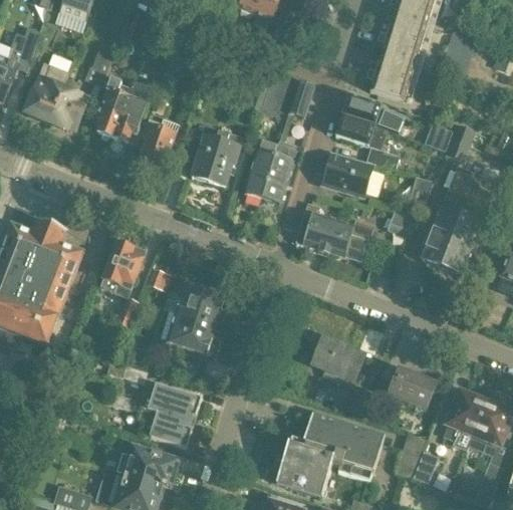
[(36,0),(35,5),(46,8),(48,0),(36,0)]
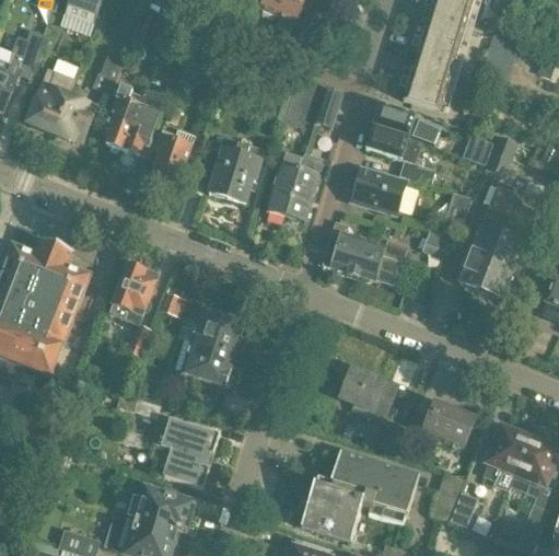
[(69,0),(65,13),(94,24),(102,0),(69,0)]
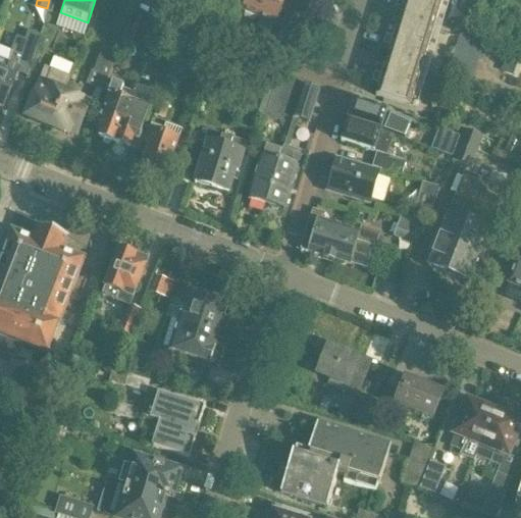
[(260,15),(266,0),(246,0),(243,8),(260,15)]
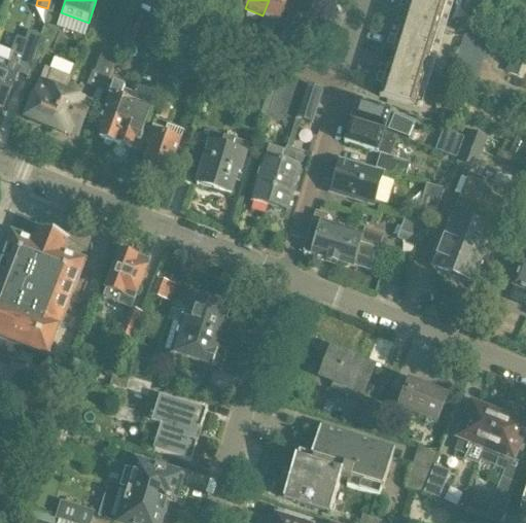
[(269,0),(263,15),(265,16),(261,24),(273,28),(276,21),(279,22),(287,0),(269,0)]
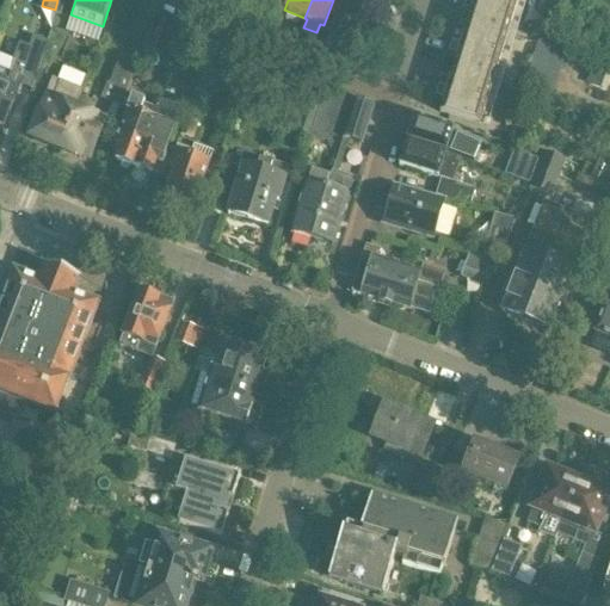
[(472,0),(472,1),(513,14),(518,0),(472,0)]
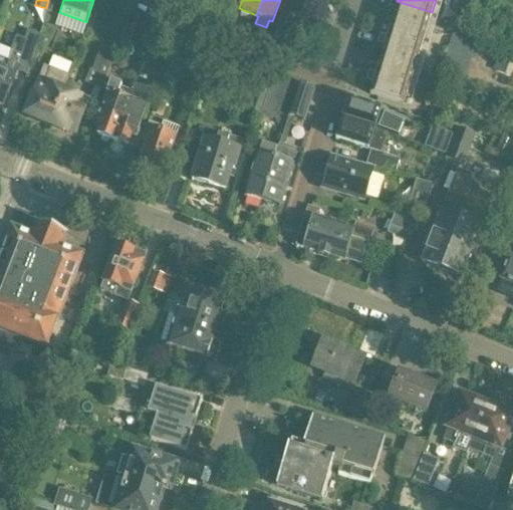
[(481,15),(487,0),(471,0),(468,9),(481,15)]
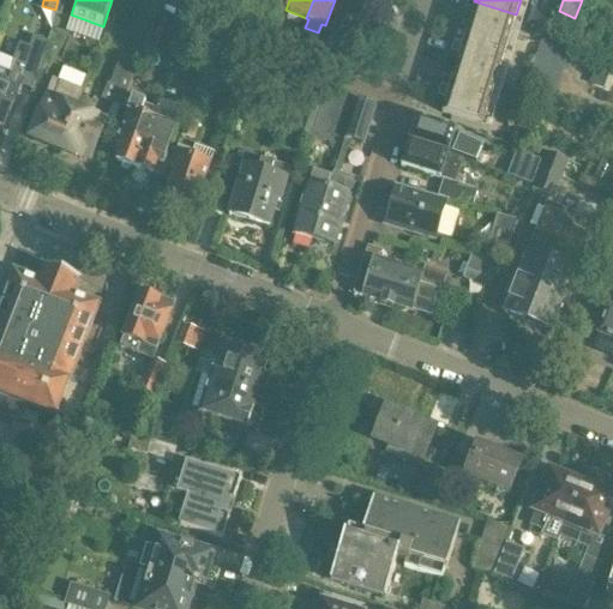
[(508,41),(516,14),(474,1),(472,10),(473,10),(467,29),(508,41)]
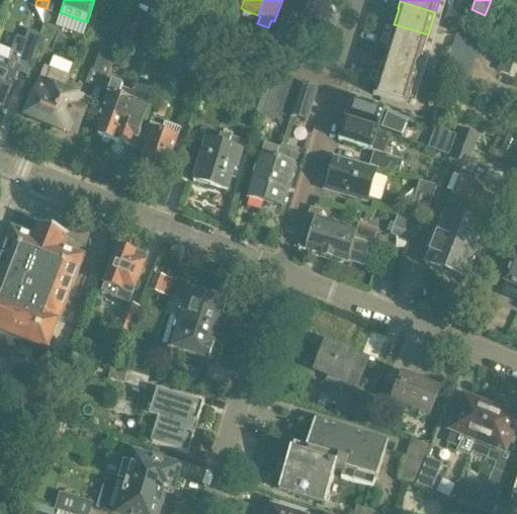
[(141,37),(148,18),(133,13),(125,32),(141,37)]
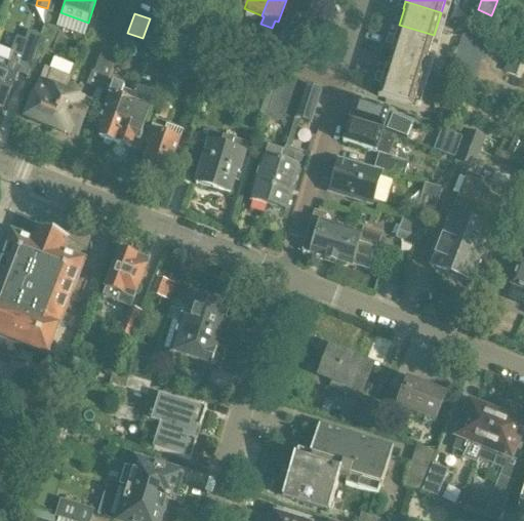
[(327,41),(328,37),(332,27),(320,23),(315,37),(327,41)]
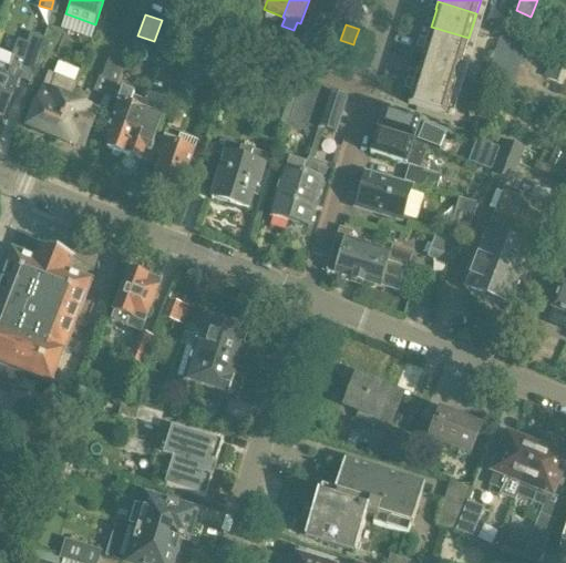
[(507,24),(497,54),(521,62),(531,32),(507,24)]
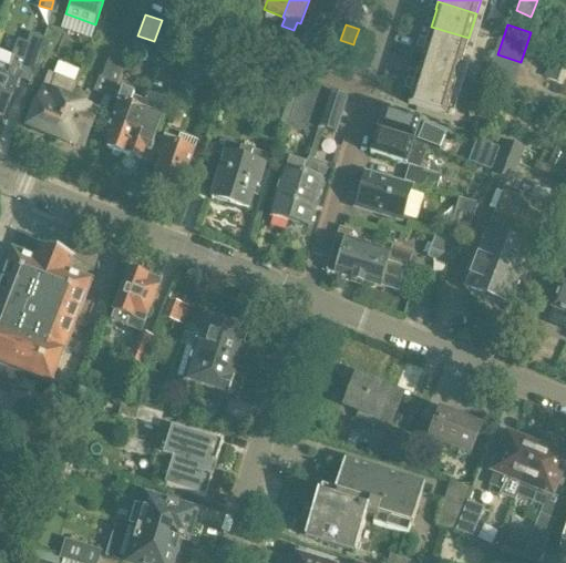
[(469,38),(431,27),(431,28),(430,28),(423,49),(424,50),(424,51),(461,63),(469,38)]
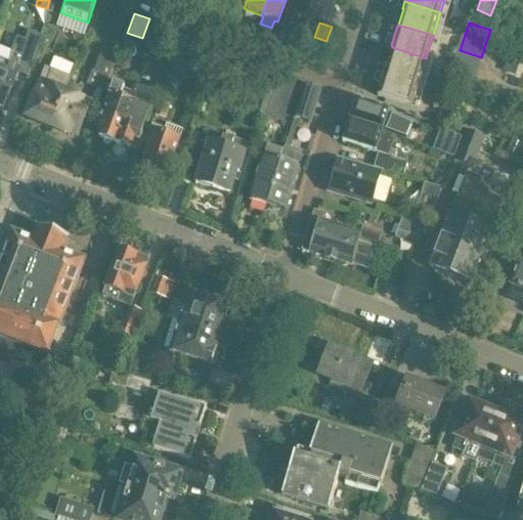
[(11,49),(0,44),(0,102),(4,104),(18,69),(29,73),(42,32),(30,28),(27,37),(17,34),(11,49)]
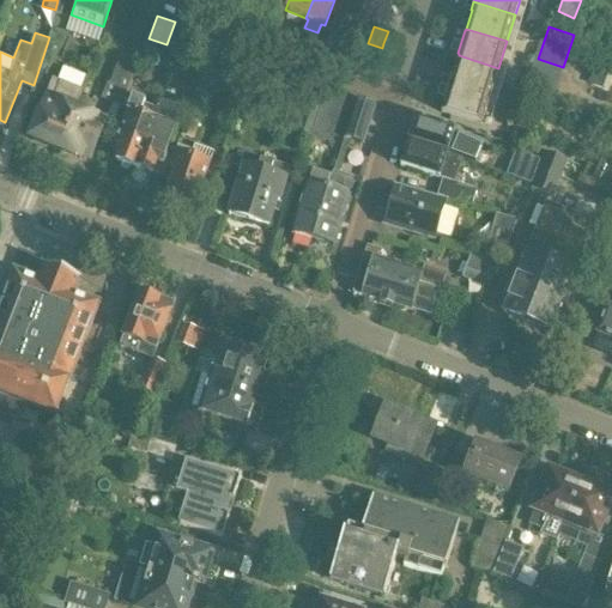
[(121,102),(139,56),(122,50),(111,79),(109,79),(103,96),(121,102)]
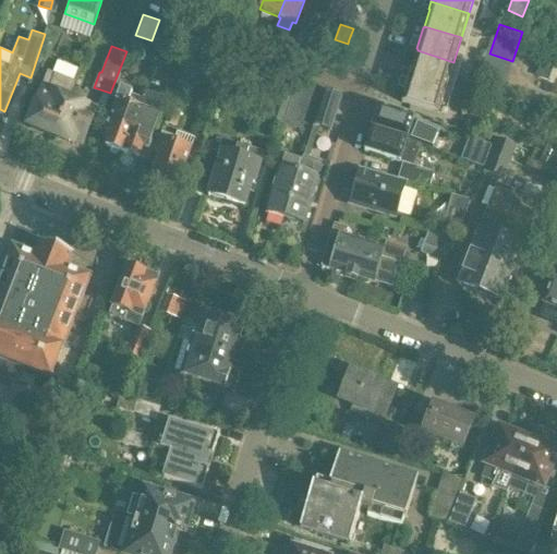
[(447,86),(453,62),(418,50),(412,68),(410,68),(408,74),(447,86)]
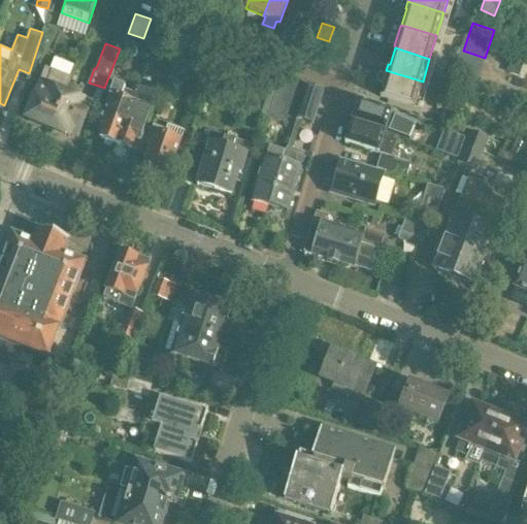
[(485,58),(463,51),(457,71),(479,78),(485,58)]
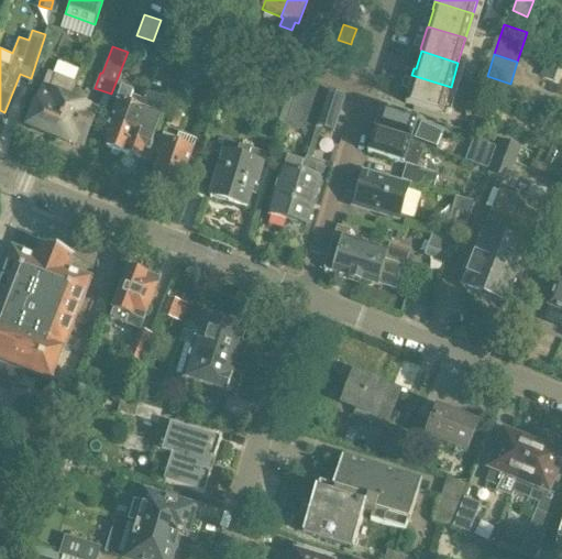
[(56,133),(72,96),(70,96),(77,80),(50,69),(32,114),(41,119),(39,125),(56,133)]
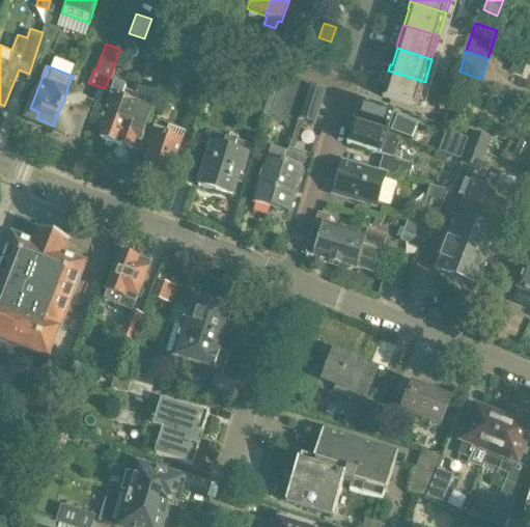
[(203,82),(207,72),(196,67),(192,78),(203,82)]
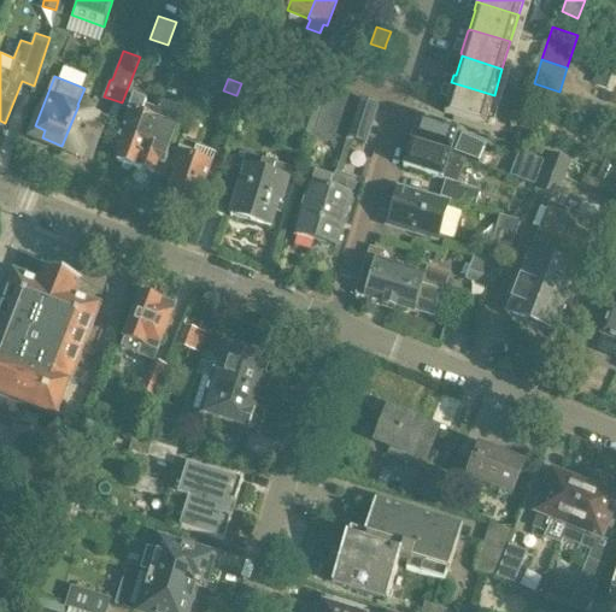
[(485,123),(494,95),(451,82),(446,99),(447,99),(445,110),(485,123)]
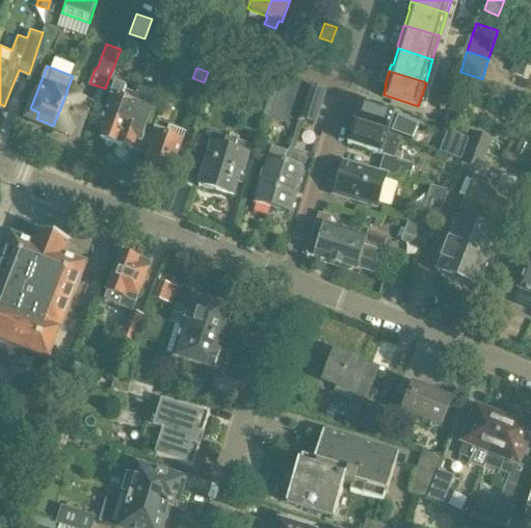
[(288,122),(300,82),(284,77),(271,116),(288,122)]
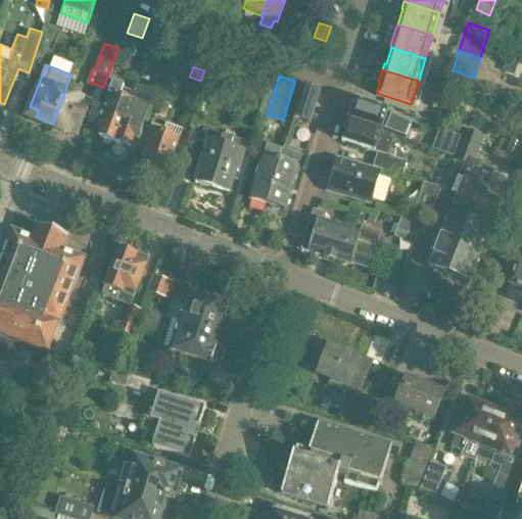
[(265,113),(273,88),(249,80),(241,106),(265,113)]
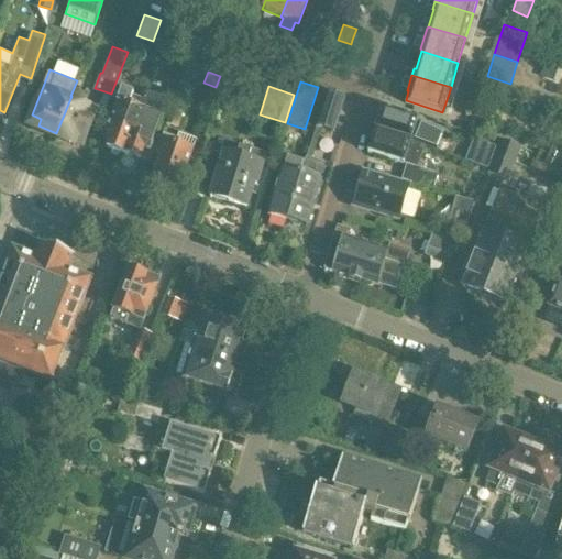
[(111,120),(116,122),(108,144),(127,151),(145,97),(134,92),(134,91),(123,87),(111,120)]
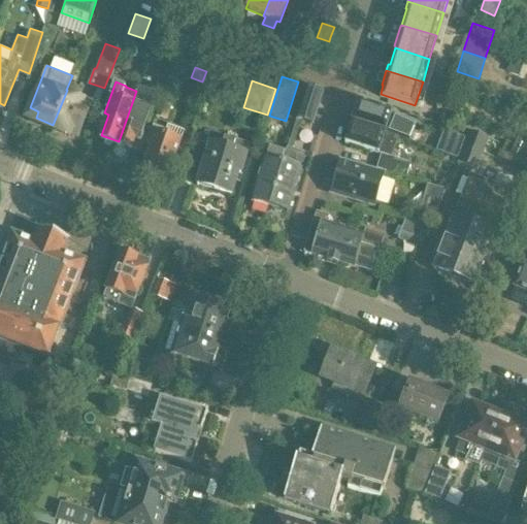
[(136,91),(119,141),(132,146),(136,136),(140,138),(155,99),(154,98),(156,92),(155,88),(139,83),(136,91)]
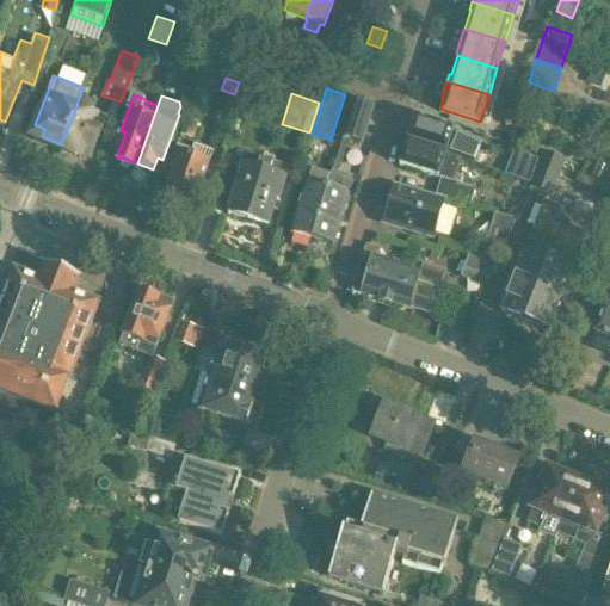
[(362,140),(374,103),(356,97),(344,134),(362,140)]
